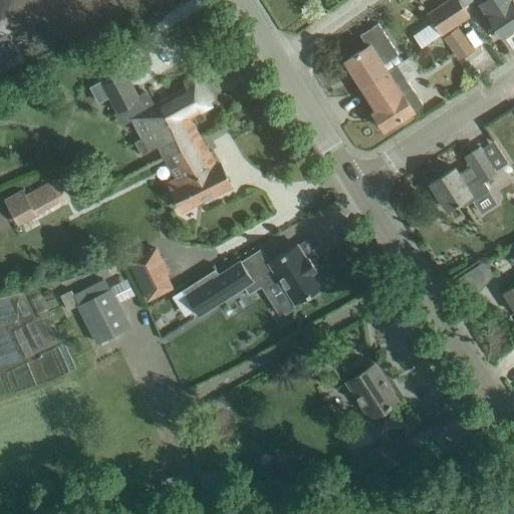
[(470,15),(464,5),(460,0),(448,0),(428,13),(442,33),(470,15)]
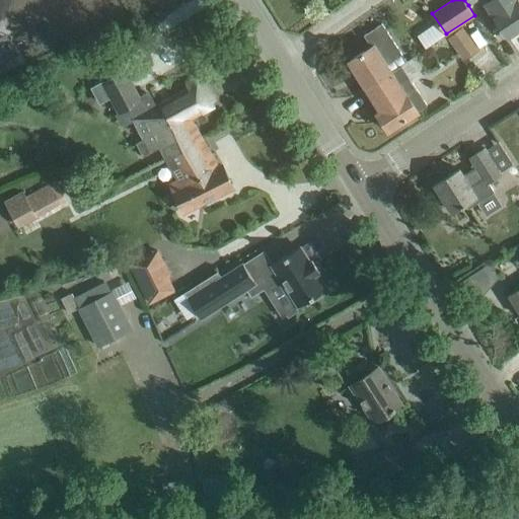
[(508,35),(518,27),(518,0),(491,0),(487,3),(508,35)]
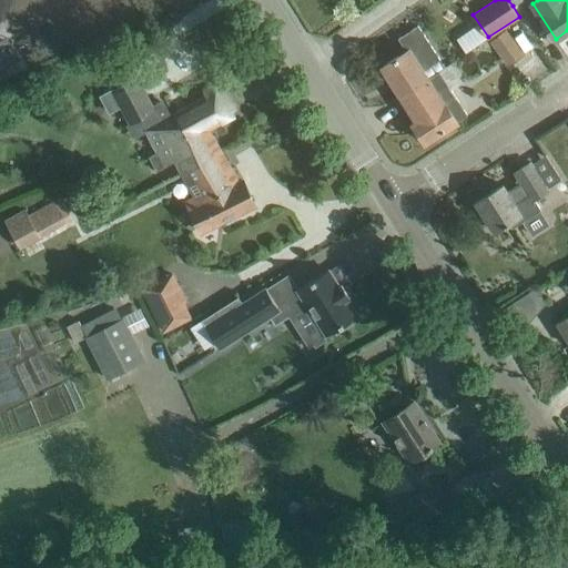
[(401,95),(439,70),(445,67),(418,24),(398,38),(406,50),(383,66),(401,95)]
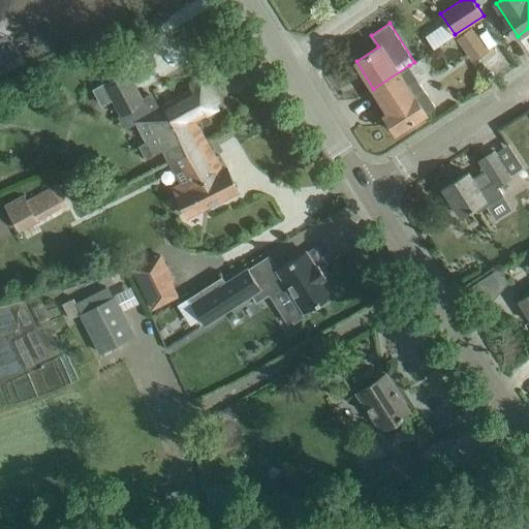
[(488,49),(471,28),(458,37),(473,59),(488,49)]
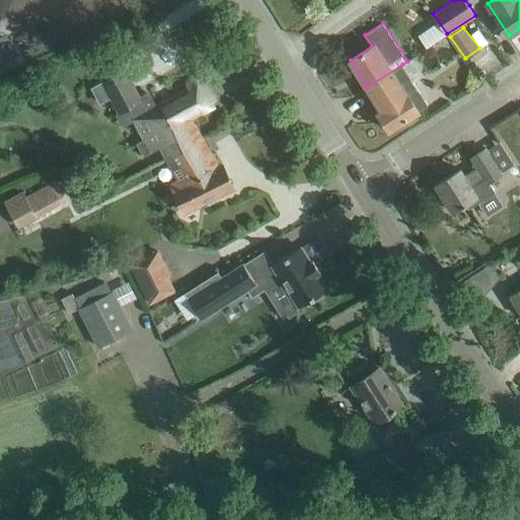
[(0,45),(0,54),(5,62),(18,54),(9,40),(0,45)]
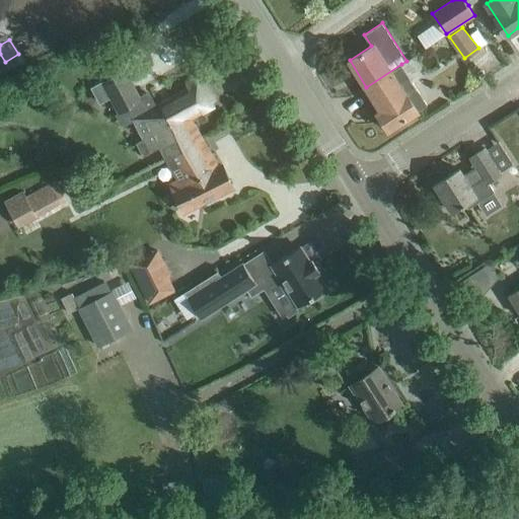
[(428,105),(401,64),(366,87),(381,109),(377,112),(389,130),(428,105)]
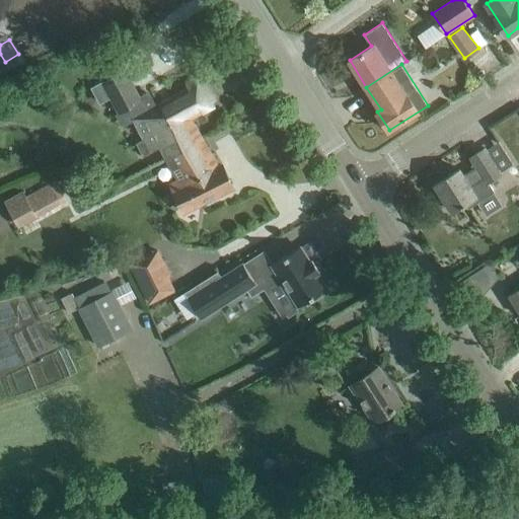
[(165,158),(202,138),(193,122),(192,123),(188,117),(214,100),(198,75),(186,82),(190,87),(157,104),(149,90),(138,96),(124,70),(104,81),(121,110),(116,114),(123,127),(135,120),(144,137),(136,142),(143,155),(158,147),(165,158)]
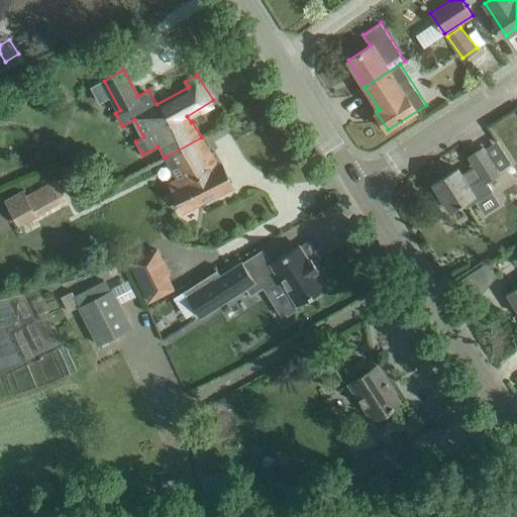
[(170,156),(165,158),(175,179),(169,182),(183,210),(232,186),(221,164),(218,166),(201,137),(170,156)]
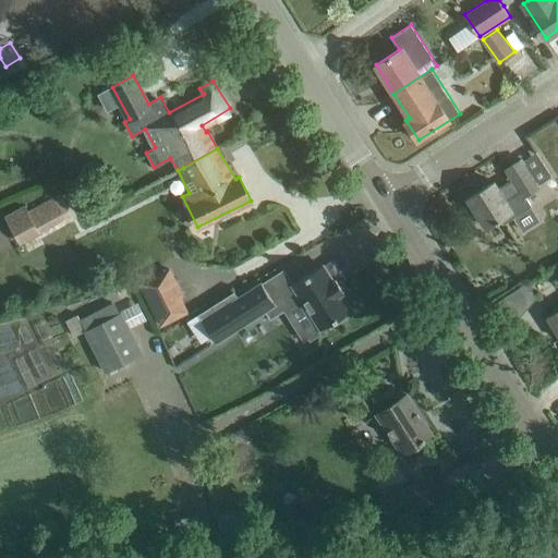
[(495,181),(469,197),(486,227),(497,220),(497,221),(500,219),(504,223),(532,205),(524,194),(538,185),(521,158),(507,168),(513,178),(498,187),(495,181)]
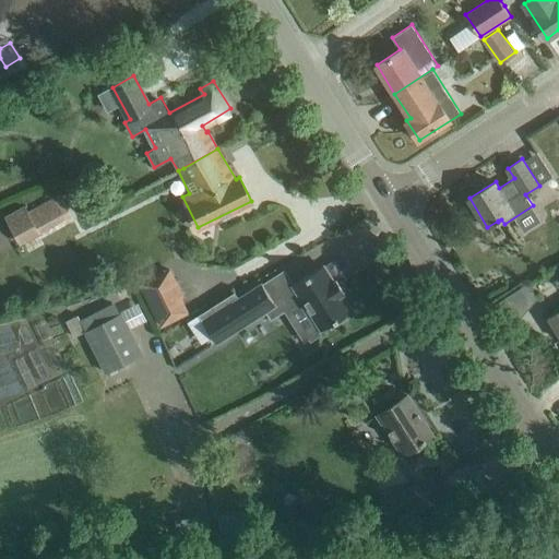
[(70,215),(59,195),(28,213),(24,205),(6,215),(21,242),(70,215)]
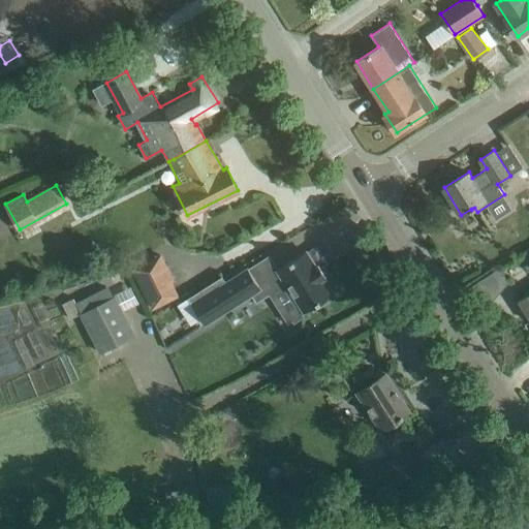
[(277,270),(266,277),(274,289),(269,292),(287,322),(293,319),(294,321),(304,316),(303,314),(306,311),(312,307),(314,310),(328,301),(325,298),(334,293),(306,250),(278,268),(277,269),(277,270)]
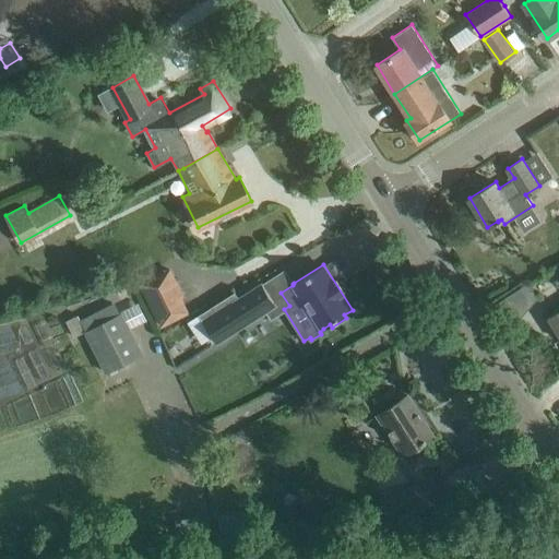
[(139,283),(161,328),(189,313),(180,297),(185,296),(170,268),(139,283)]
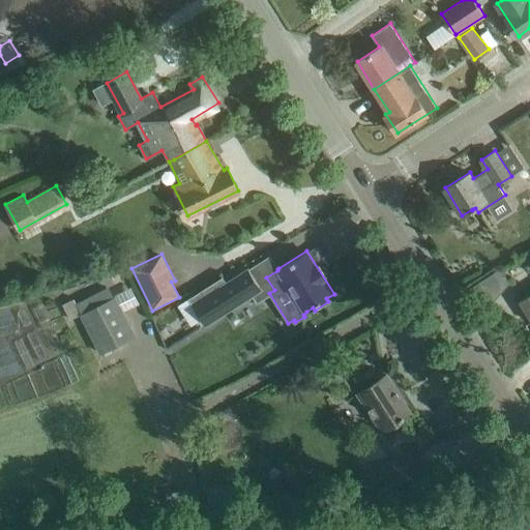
[(248,268),(221,287),(233,306),(261,289),(248,268)]
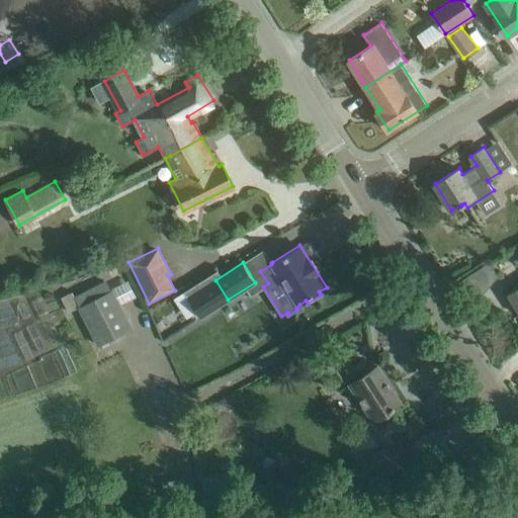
[(211,274),(185,290),(201,317),(228,299),(216,280),(211,274)]
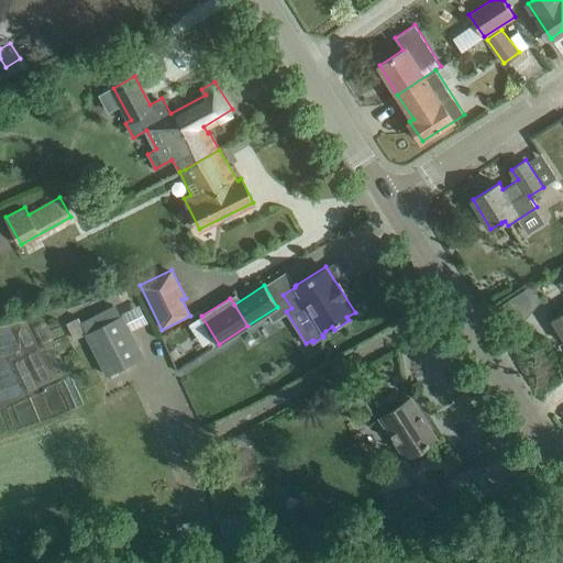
[(562,311),(552,319),(562,335),(562,311)]
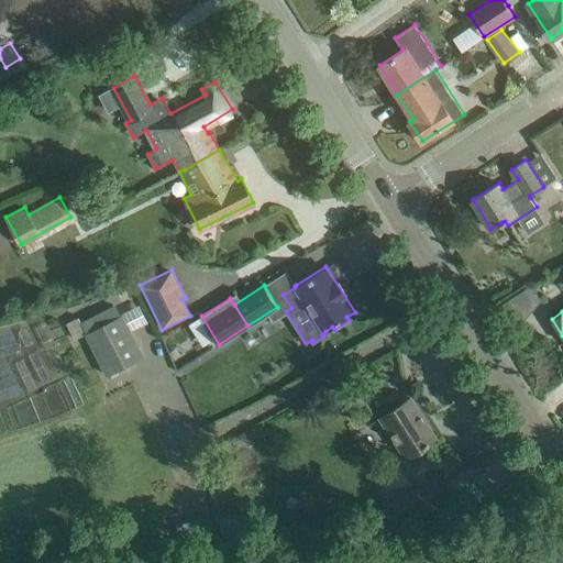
[(145,356),(123,313),(85,333),(107,375),(145,356)]
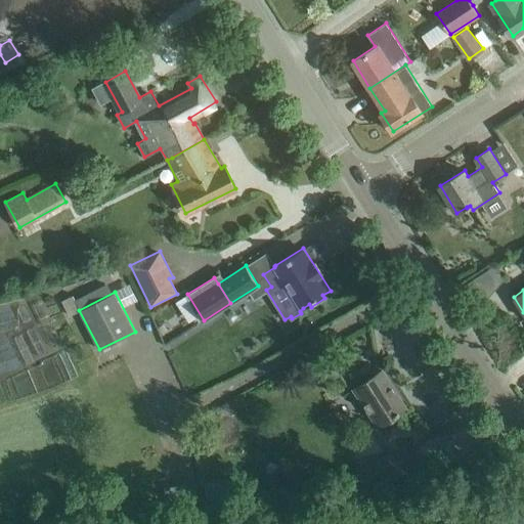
[(382,369),(354,388),(379,426),(406,408),(382,369)]
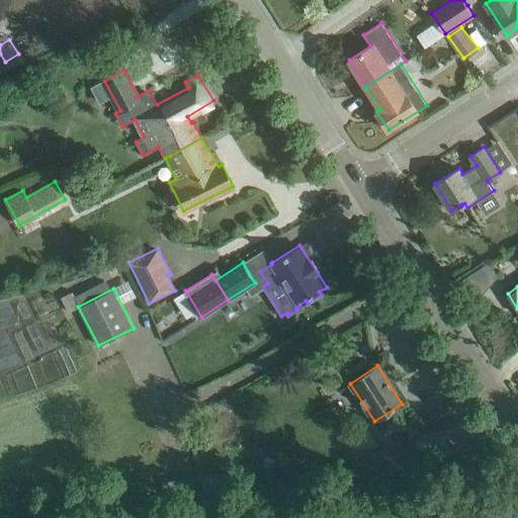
[(416,473),(410,443),(352,454),(358,486),(416,473)]
